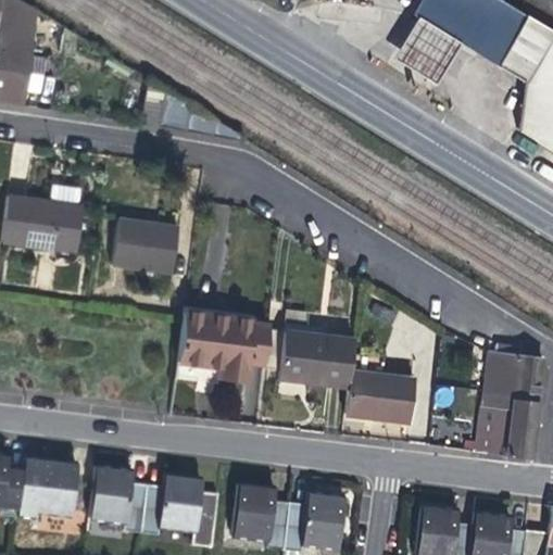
[(36,8),(23,0),(3,0),(0,25),(0,101),(23,104),(25,90),(41,92),(45,70),(47,58),(29,55),(36,8)]
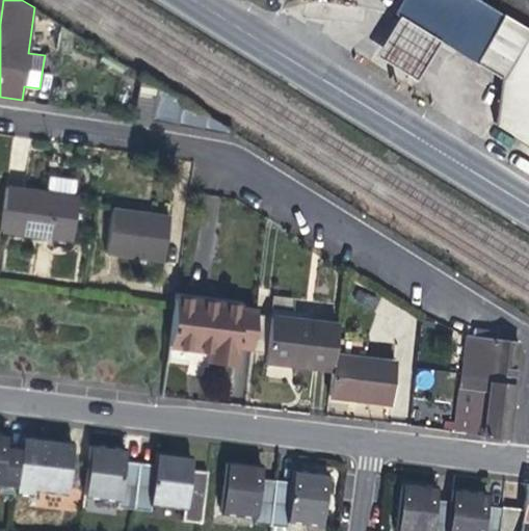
[(439,40),(471,0),(410,0),(402,15),(407,18),(439,40)]
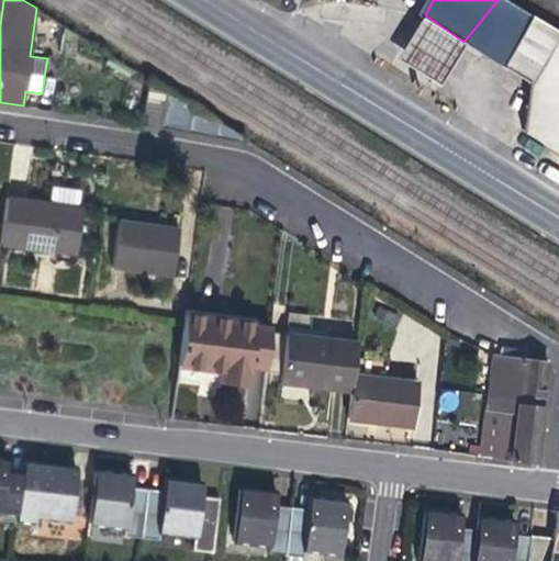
[(558,26),(513,0),(498,0),(464,42),(532,85),(524,127),(558,149),(558,26)]
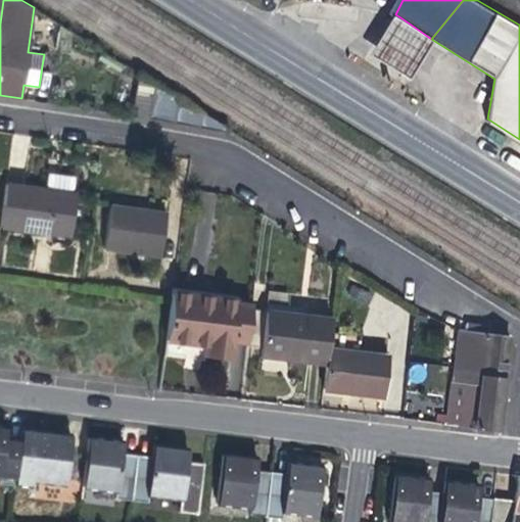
[(431,39),(400,17),(385,43),(378,55),(413,78),(420,62),(431,39)]
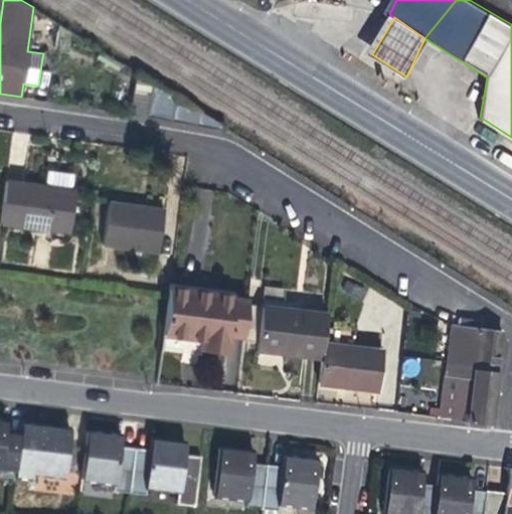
[(9,181),(3,223),(72,233),(78,191),(41,186),(9,181)]
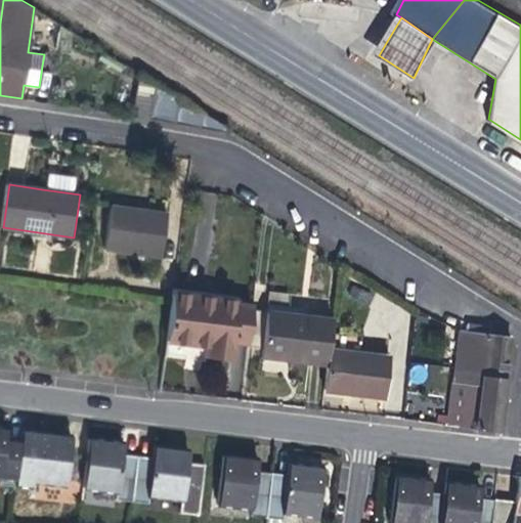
[(107,251),(164,258),(169,214),(139,210),(114,207),(107,251)]
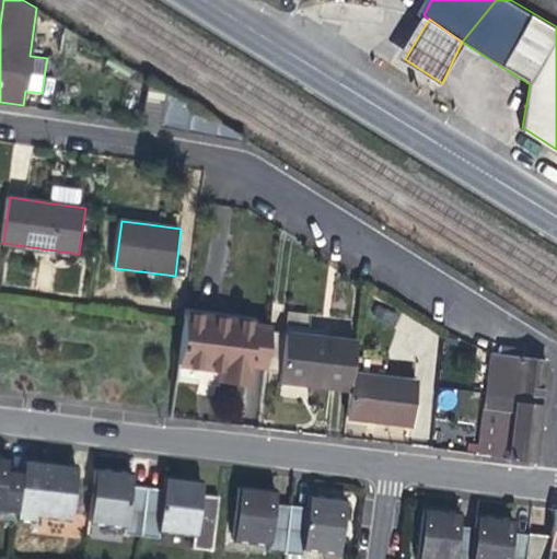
[(484,441),(482,455),(536,462),(549,360),(525,357),(525,350),(502,347),(509,336),(461,305),(451,321),(501,352),(501,354),(495,353),(484,441)]
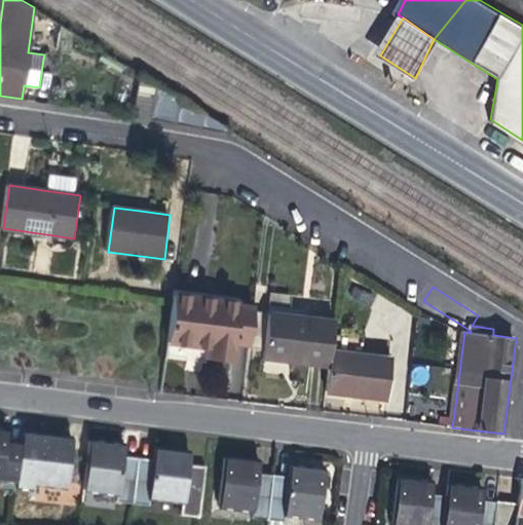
[(237,343),(251,345),(256,311),(256,308),(215,303),(216,301),(201,299),(176,297),(175,300),(170,344),(211,349),(211,359),(235,361),(237,343)]
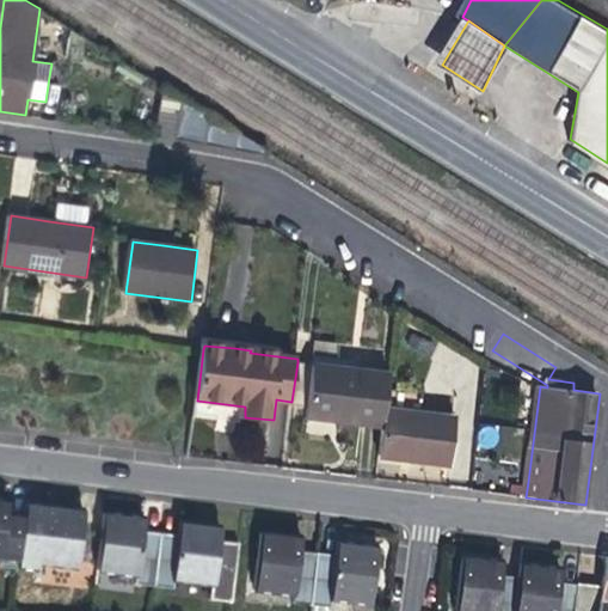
[(309,403),(314,365),(298,362),(292,402),(309,403)]
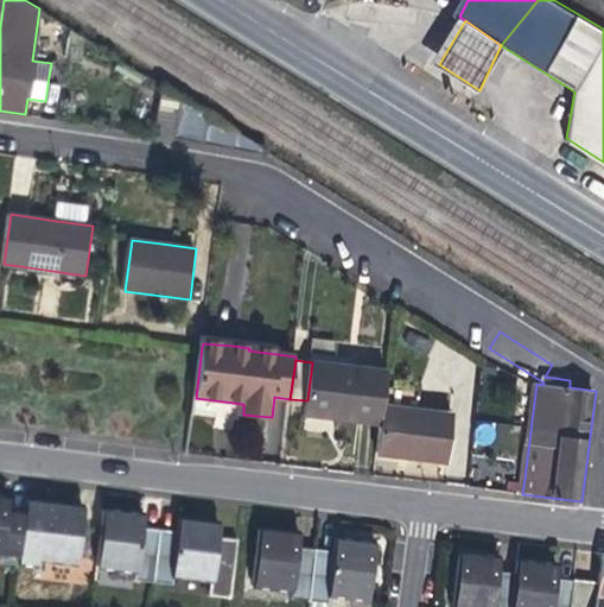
[(328,417),(382,424),(385,406),(389,372),(312,362),(307,400),(306,415),(328,417)]
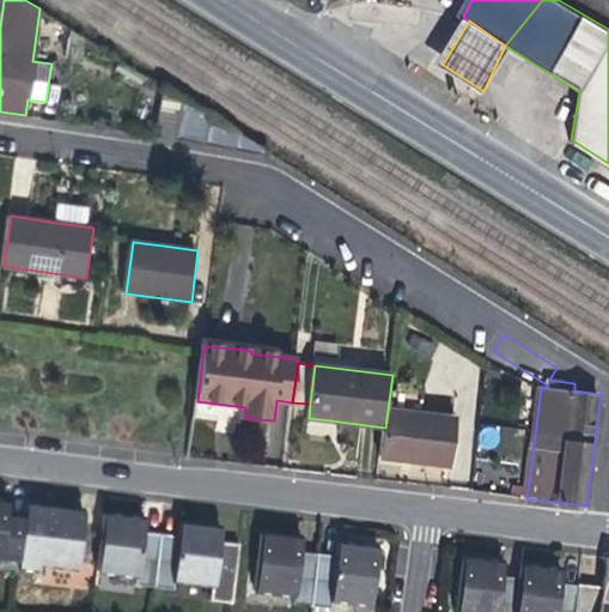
[(460,418),(388,410),(385,428),(382,459),(425,464),(454,467),(460,418)]
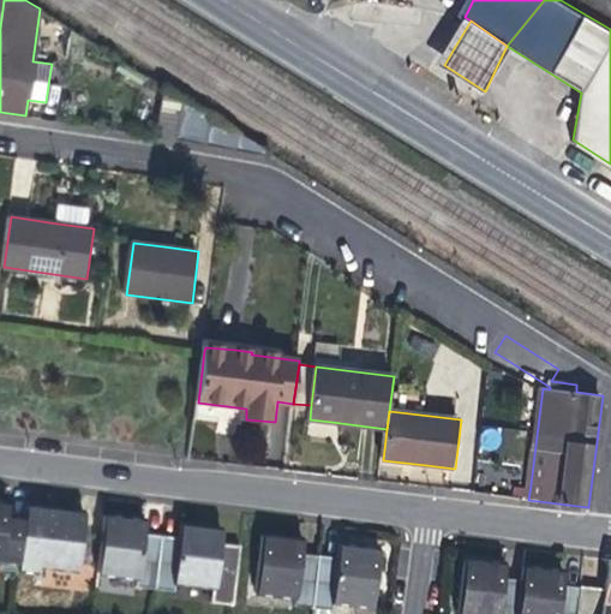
[(486,428),(484,452),(503,454),(503,465),(526,466),(528,431),(486,428)]
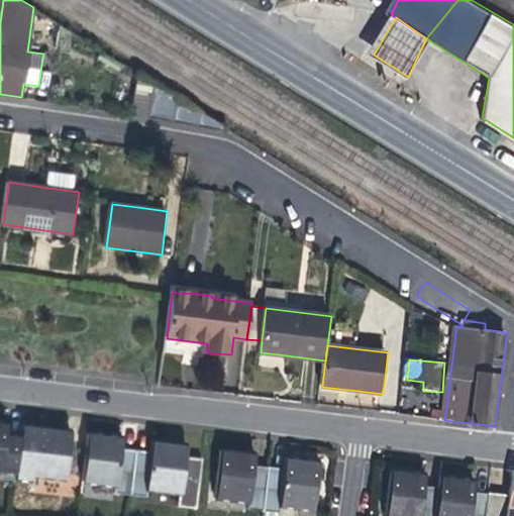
[(1,479),(17,481),(22,439),(6,437),(8,424),(0,423),(0,472),(2,473),(1,479)]
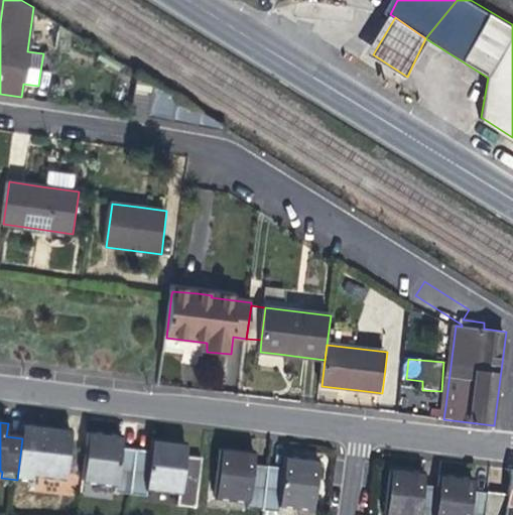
[(24,425),(22,438),(17,480),(33,482),(34,475),(67,479),(73,431),(44,428),(24,425)]
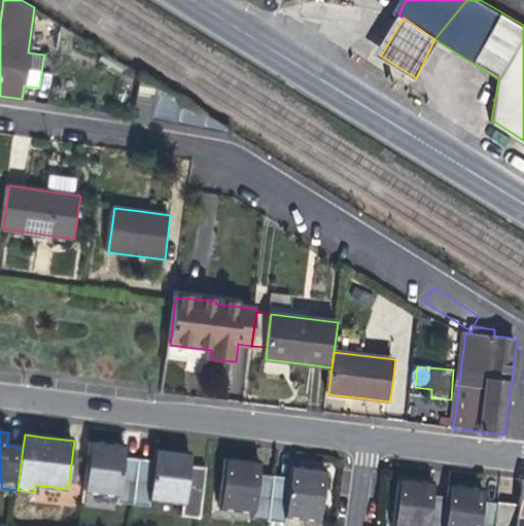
[(119,502),(136,504),(141,463),(125,460),(127,448),(110,446),(93,444),(86,492),(120,496),(119,502)]
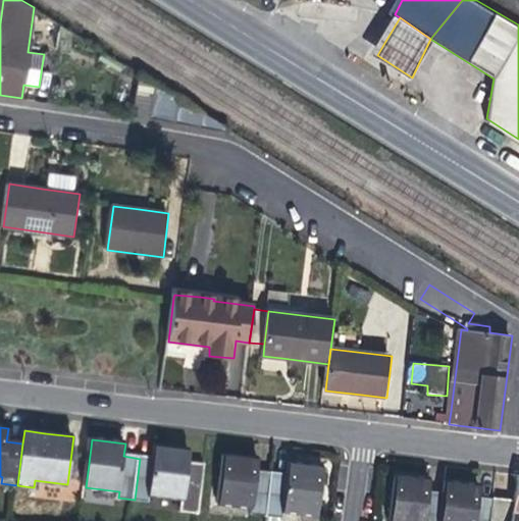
[(155,461),(140,459),(135,500),(150,502),(151,496),(184,499),(182,514),(200,516),(206,465),(188,463),(190,451),(169,449),(157,447),(155,461)]
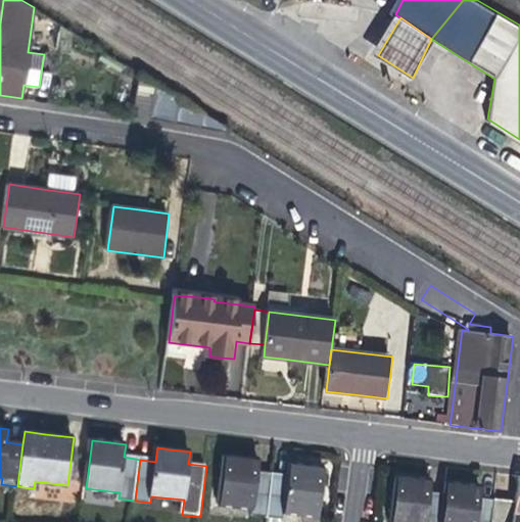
[(252,515),(269,517),(274,476),(257,474),(260,460),(242,458),(227,456),(222,505),(253,508),(252,515)]
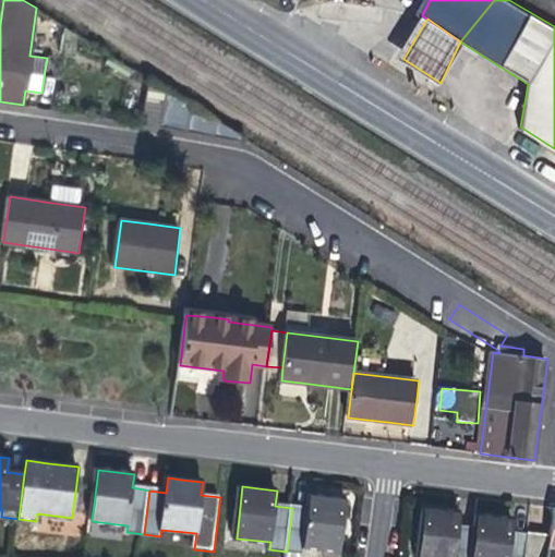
[(310,510),(292,508),(287,552),(303,554),(304,546),(340,551),(346,499),(326,497),(312,495),(310,510)]
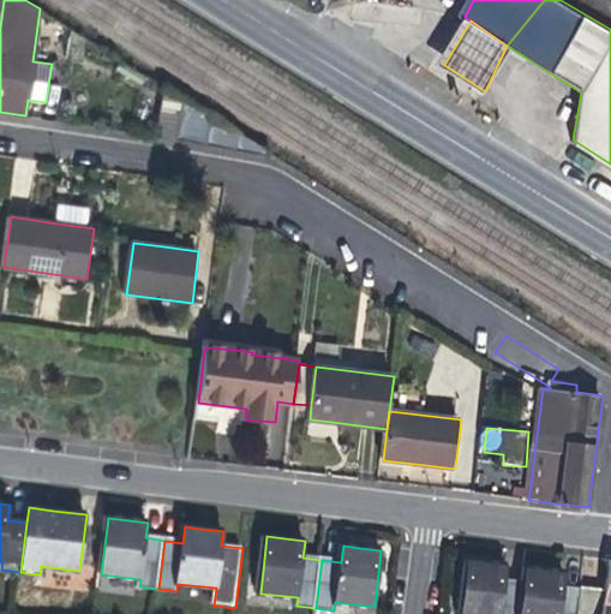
[(520,613),(525,584),(505,582),(507,566),(486,564),(471,561),(463,613),(520,613)]
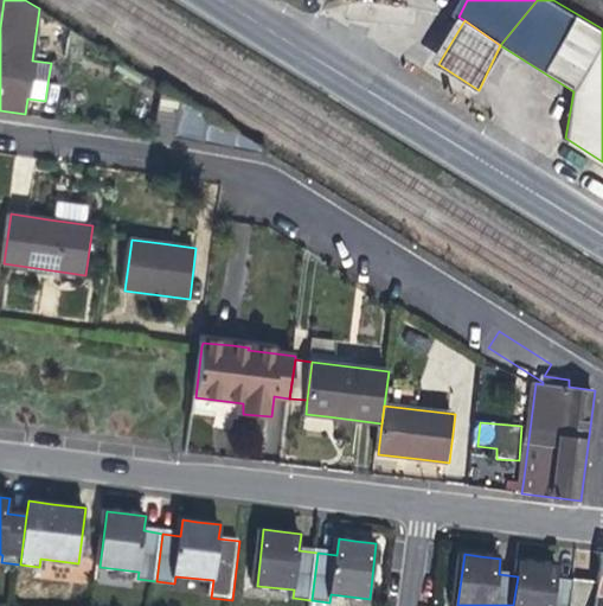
[(570,605),(573,587),(573,585),(556,581),(558,566),(540,563),(520,561),(518,576),(513,605),(570,605)]
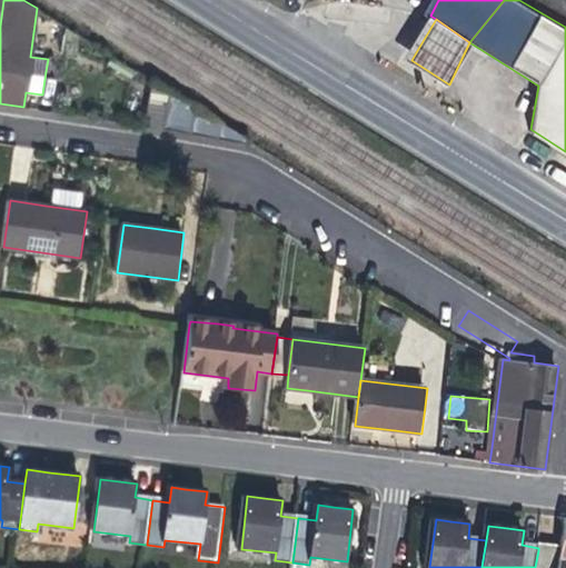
[(558,567),(560,558),(562,554),(550,552),(538,550),(535,567),(558,567)]
